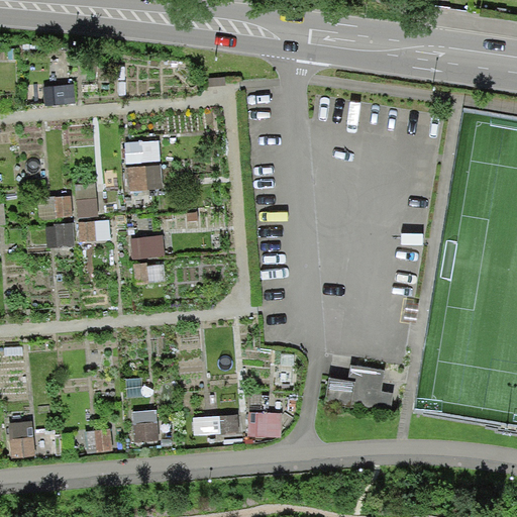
[(76,85),(42,87),(44,106),(78,103),(76,85)]
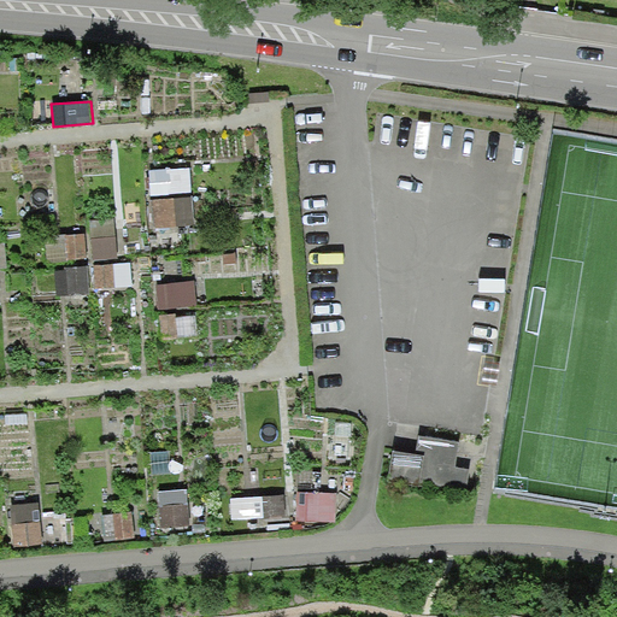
[(192,166),(150,170),(152,195),(194,192),(192,166)]
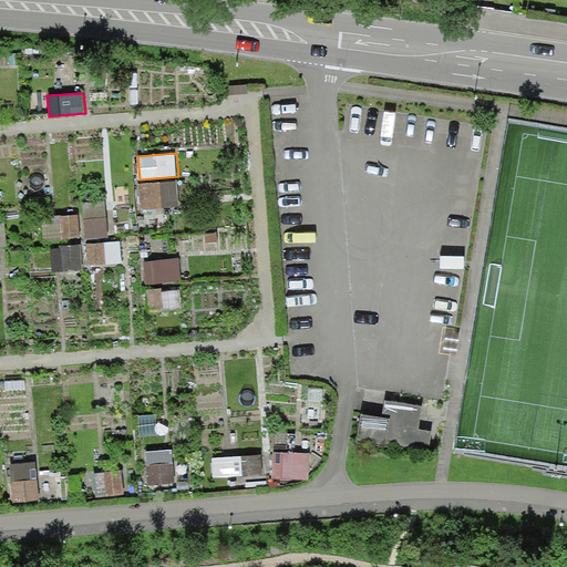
[(178,181),(138,183),(140,207),(181,204),(178,181)]
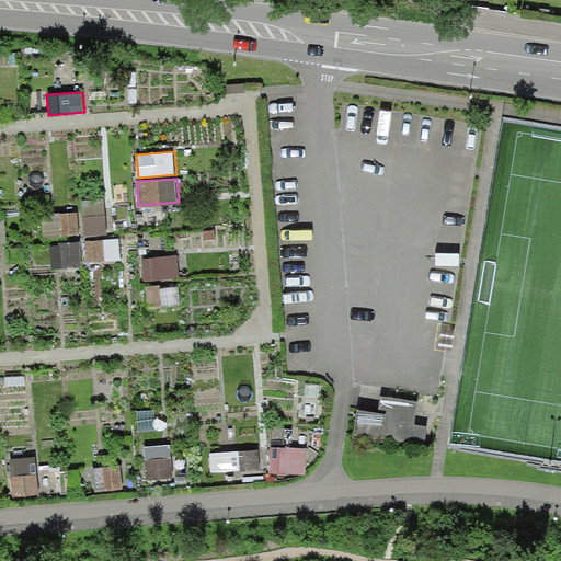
[(104,198),(82,199),(84,233),(109,233),(104,198)]
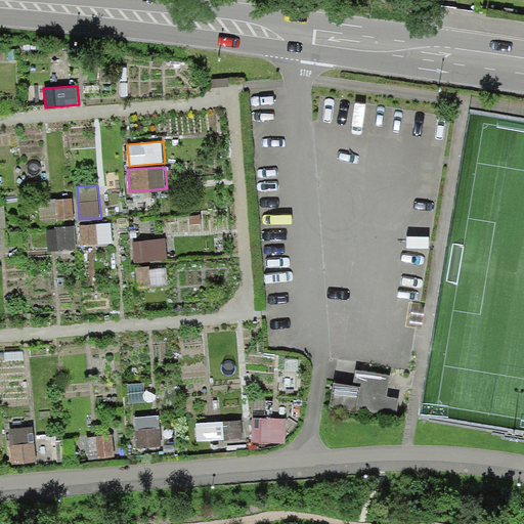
[(72,198),(56,200),(58,220),(74,219),(72,198)]
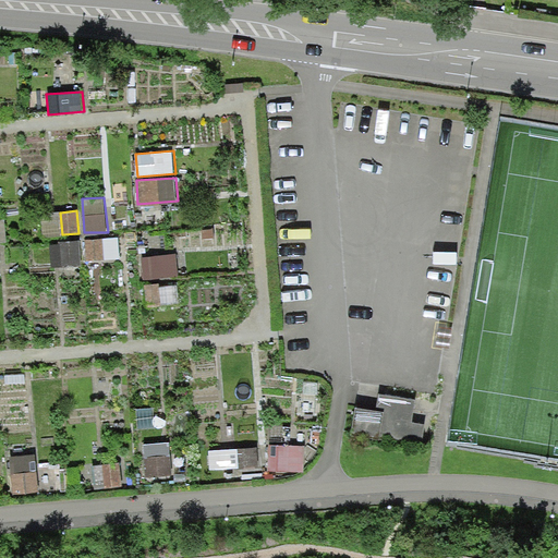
[(60,213),(43,214),(44,235),(62,234),(60,213)]
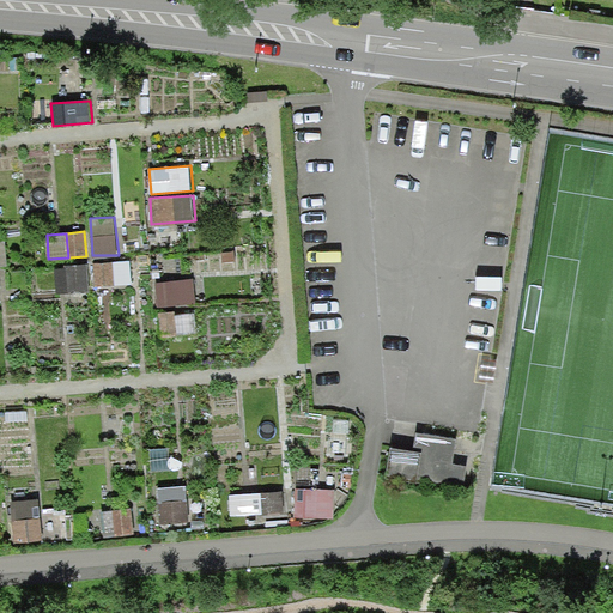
[(89,262),(52,266),(55,296),(92,292),(89,262)]
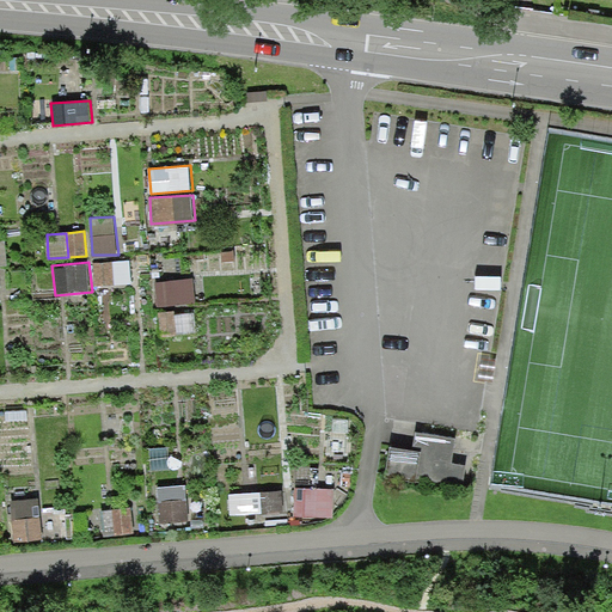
[(114,262),(93,263),(95,286),(115,285),(114,262)]
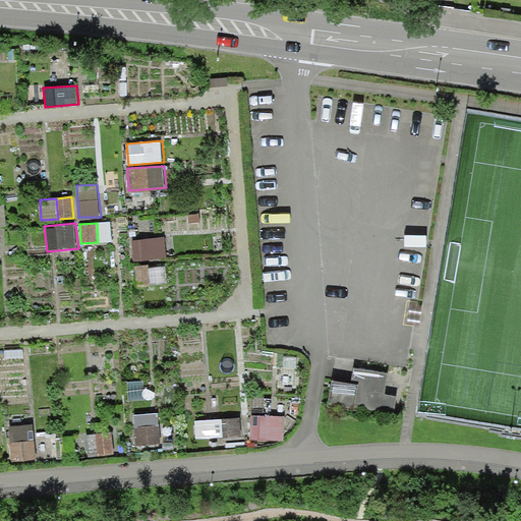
[(165,237),(132,239),(133,259),(167,257),(165,237)]
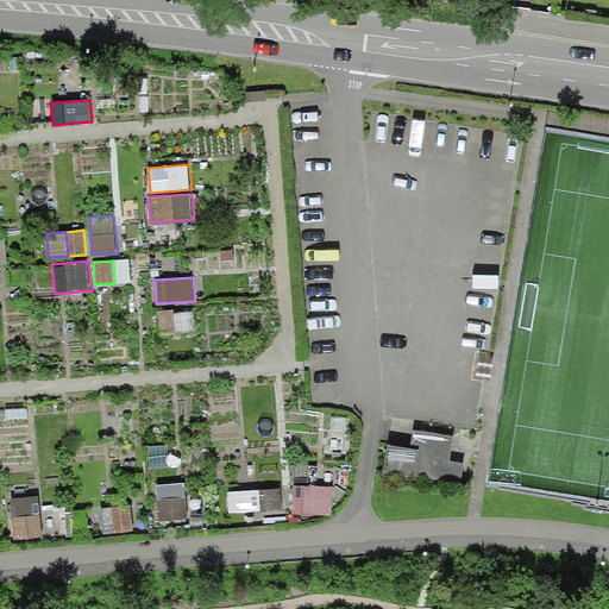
[(174,308),(159,309),(162,337),(177,334),(177,332),(176,313),(174,308)]
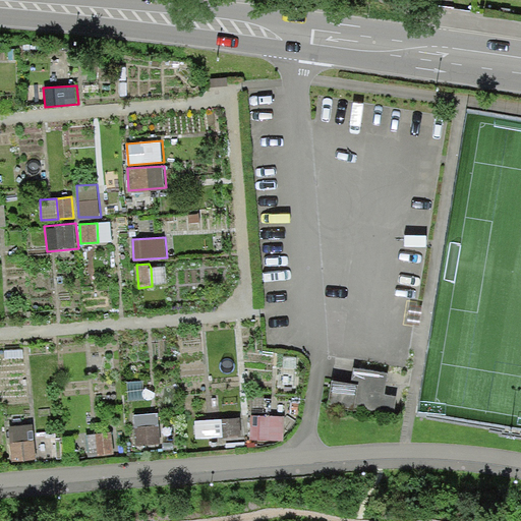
[(167,267),(151,268),(152,284),(168,283),(167,267)]
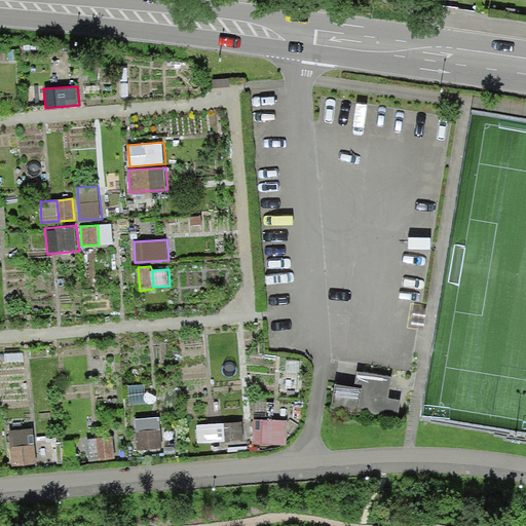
[(354,386),(333,383),(330,409),(384,416),(389,376),(357,372),(354,386)]
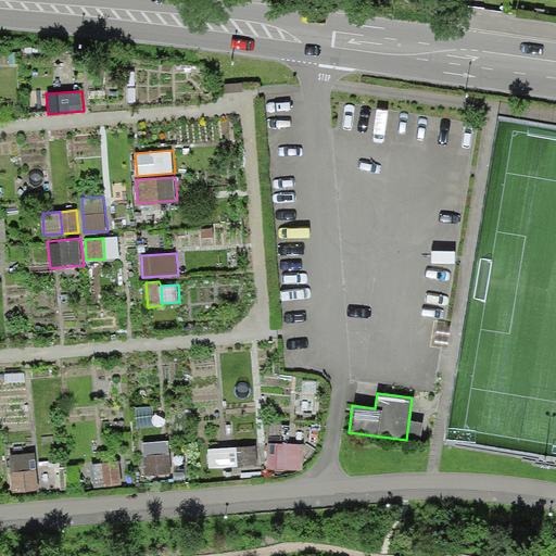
[(169,439),(143,441),(147,475),(173,472),(169,439)]
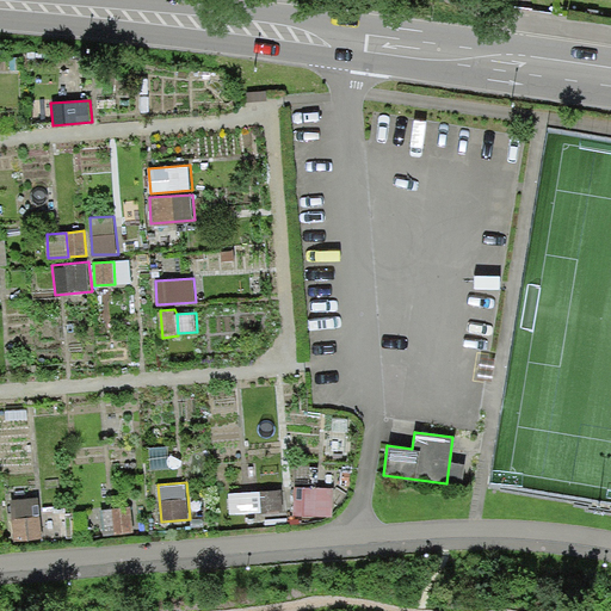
[(334,487),(296,487),(296,513),(334,513),(334,487)]
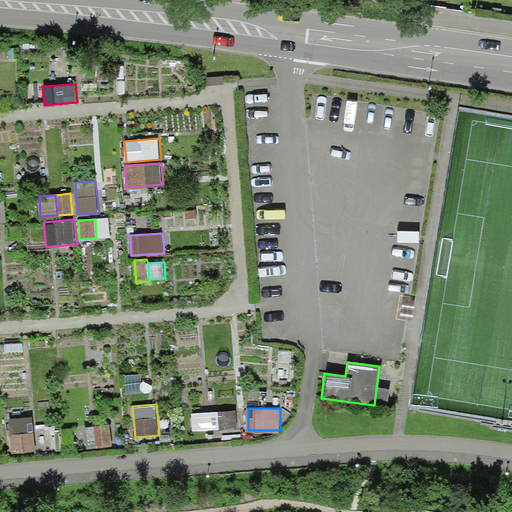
[(237,410),(204,412),(205,431),(237,429),(237,410)]
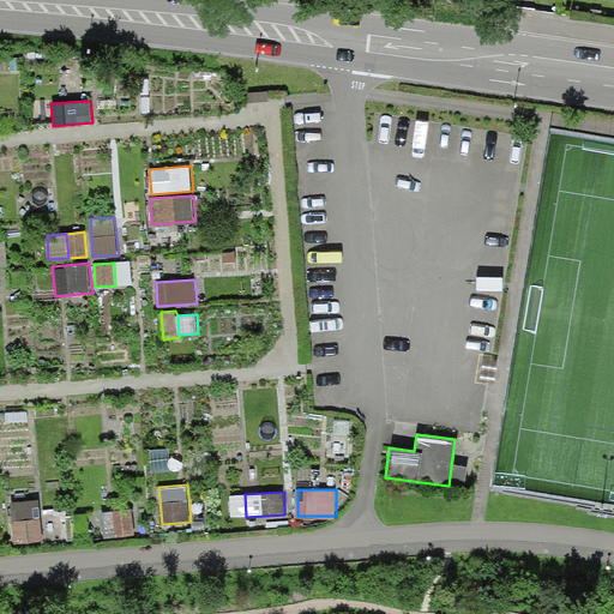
[(40,499),(10,503),(11,521),(42,518),(40,499)]
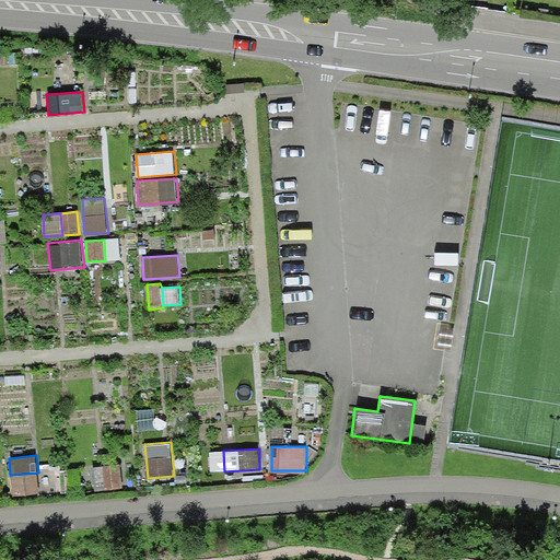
[(123,463),(91,466),(93,491),(126,488),(123,463)]
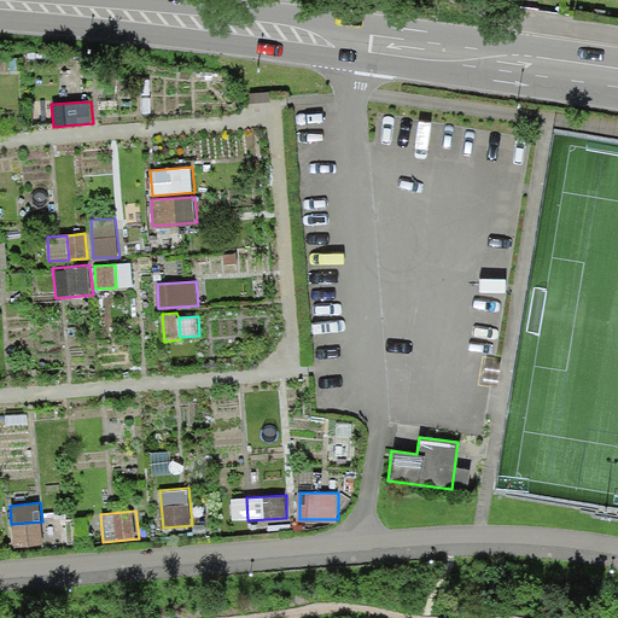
[(62,520),(42,522),(44,546),(63,544),(62,520)]
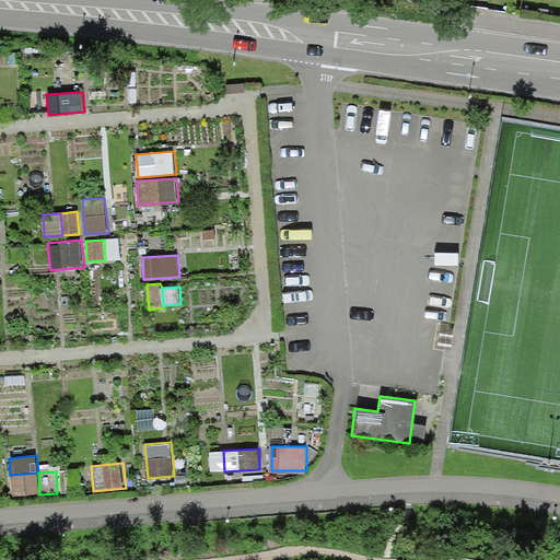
[(38,473),(10,475),(13,498),(39,497),(39,494),(38,473)]
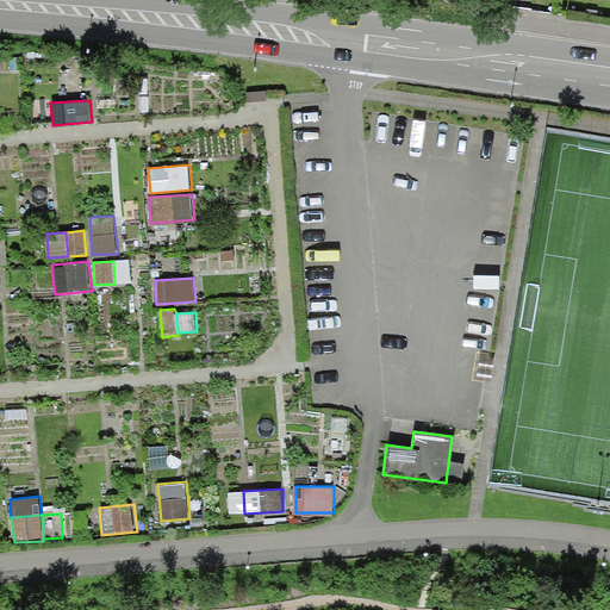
All buildings are outlined.
